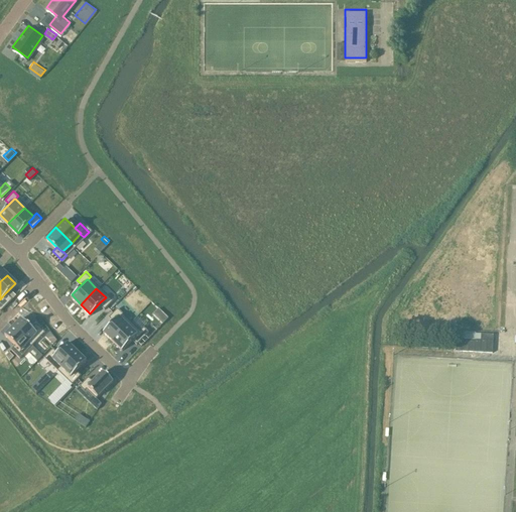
[(0,298),(0,305),(1,306),(10,298),(5,293),(0,299),(0,298)]
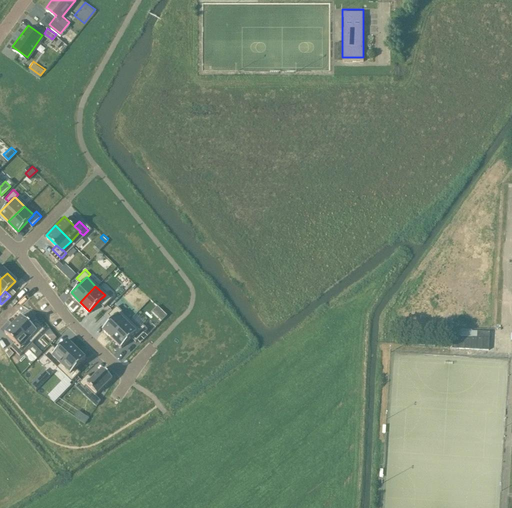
[(105,295),(99,300),(104,305),(113,296),(108,291),(104,294),(105,295)]
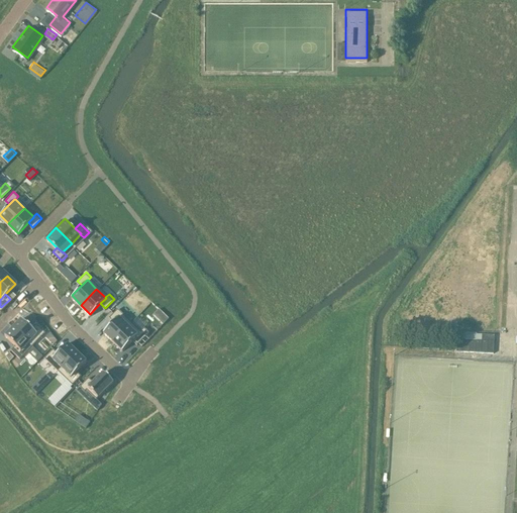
[(118,307),(109,315),(113,320),(119,314),(119,315),(123,311),(118,307)]
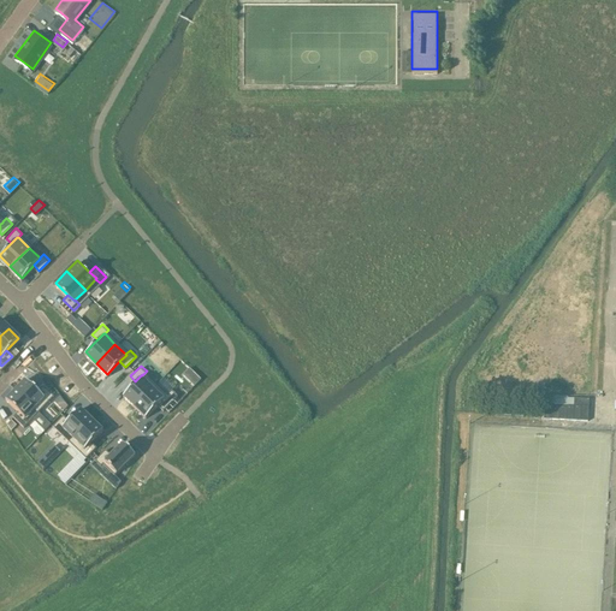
[(135,381),(123,393),(135,404),(153,385),(142,375),(142,374),(135,381)]
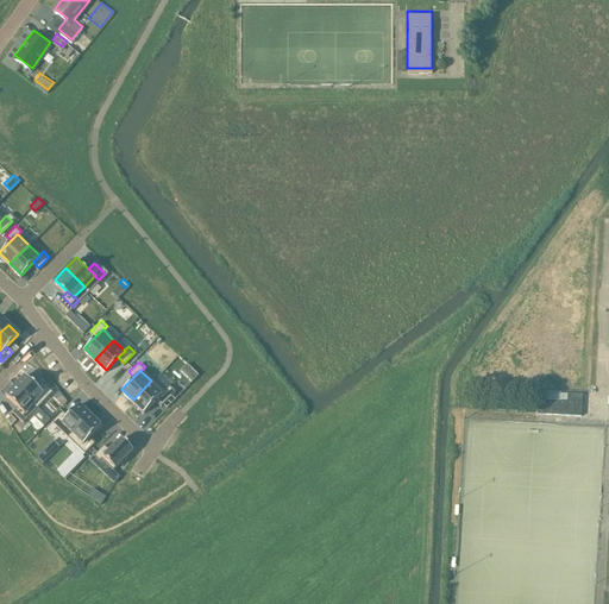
[(25,372),(16,382),(35,401),(44,391),(44,390),(38,384),(25,372)]
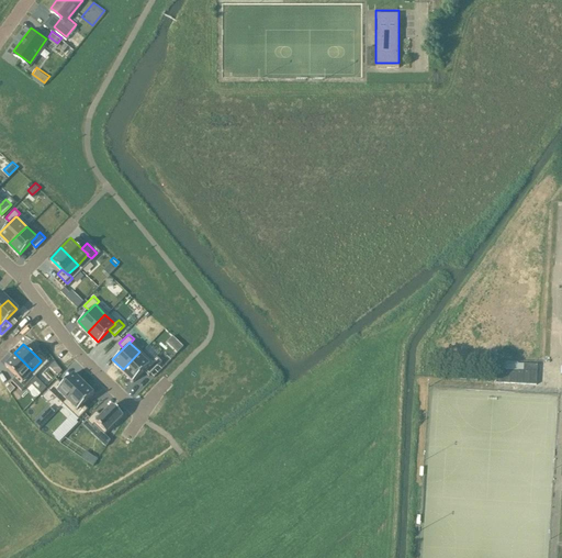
[(40,349),(35,355),(41,360),(41,361),(44,365),(49,359),(40,349)]
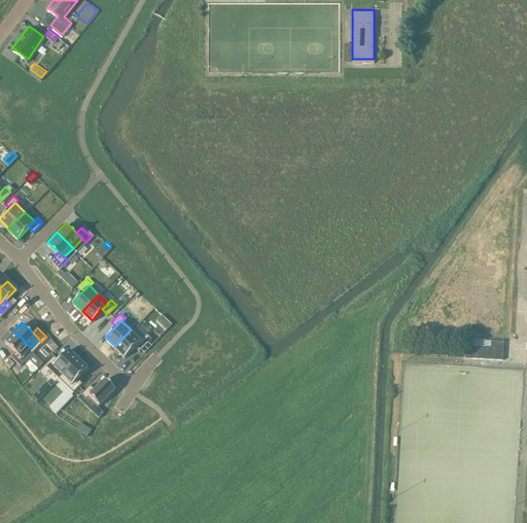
[(131,329),(115,346),(125,355),(135,345),(141,339),(140,339),(131,329)]
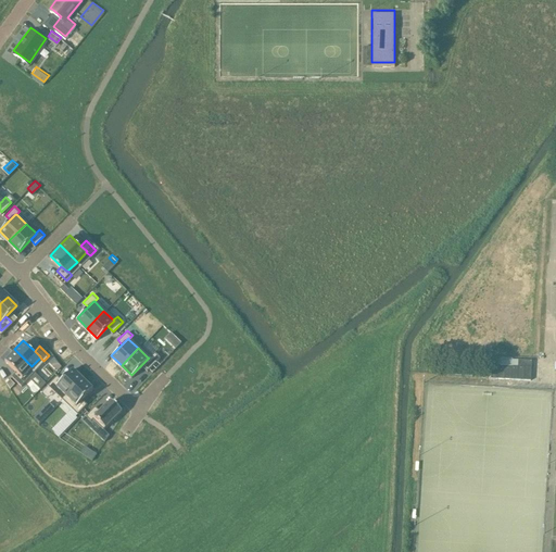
[(14,349),(5,359),(16,369),(23,375),(32,366),(14,349)]
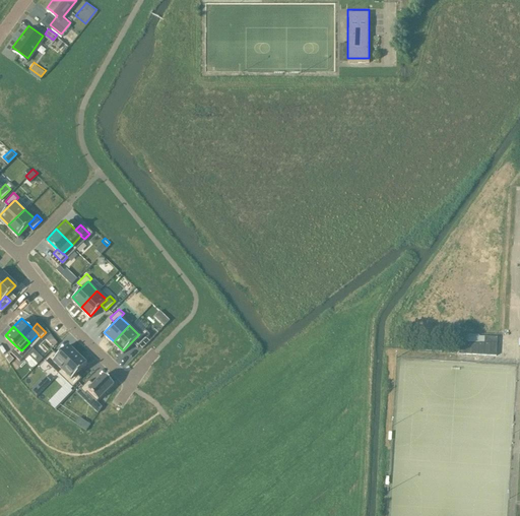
[(139,334),(133,340),(138,344),(146,335),(141,330),(138,334),(139,334)]
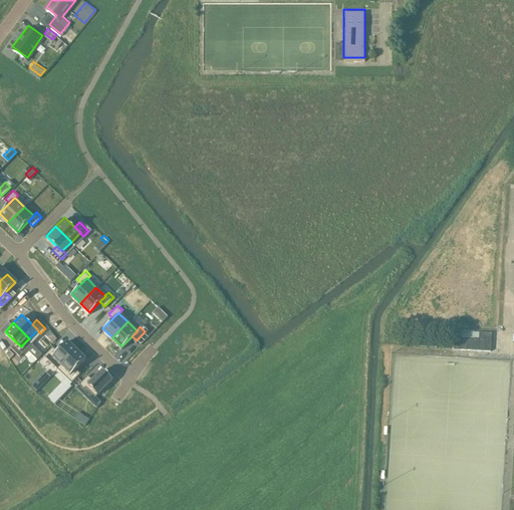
[(452,326),(451,333),(453,333),(454,333),(454,346),(491,348),(492,329),(479,328),(479,335),(473,334),(474,327),(452,326)]
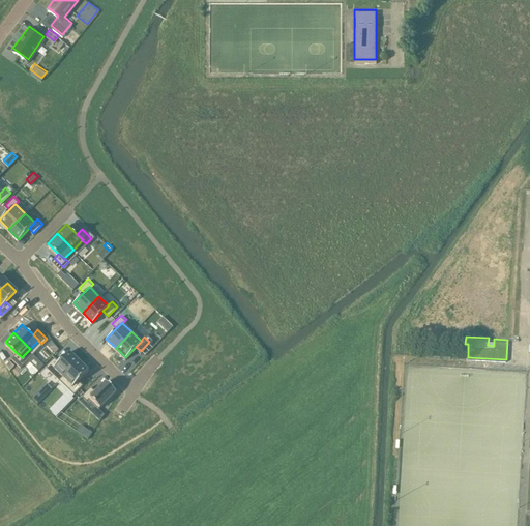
[(59,360),(54,366),(54,367),(63,375),(80,358),(69,349),(59,360)]
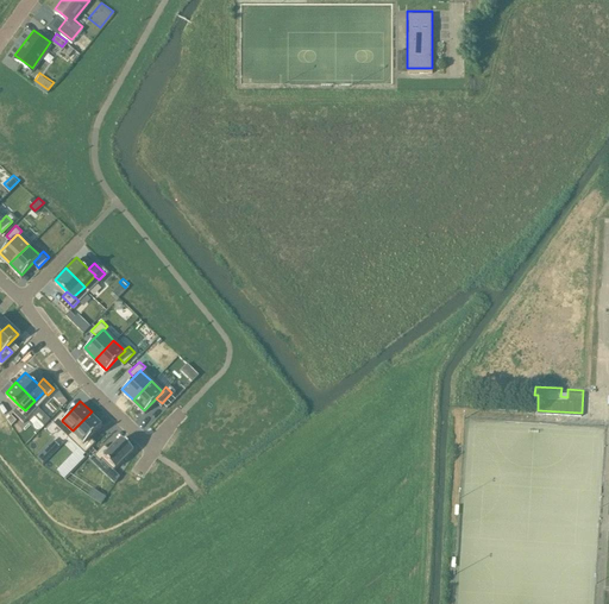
[(18,404),(13,409),(24,420),(30,414),(25,410),(18,404)]
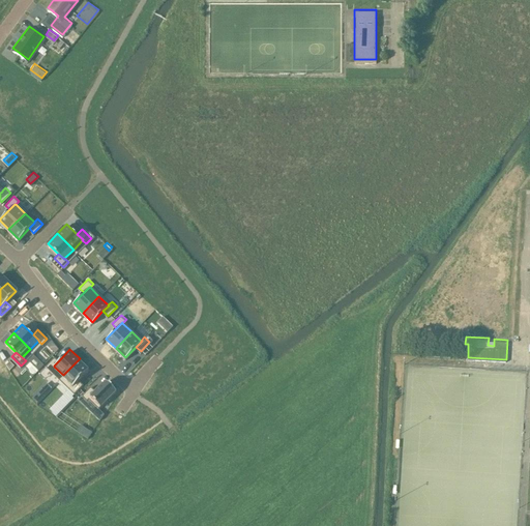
[(55,355),(46,364),(51,370),(54,367),(54,366),(59,360),(55,355)]
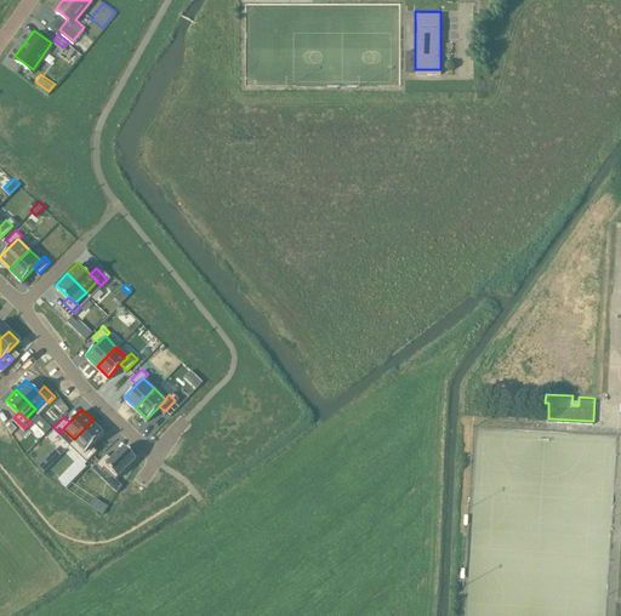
[(7,425),(11,431),(17,426),(11,420),(7,425)]
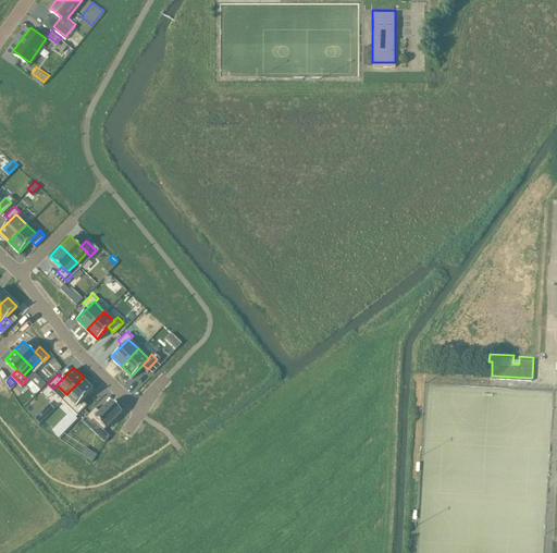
[(84,377),(66,394),(76,404),(77,404),(83,398),(94,386),(84,377)]
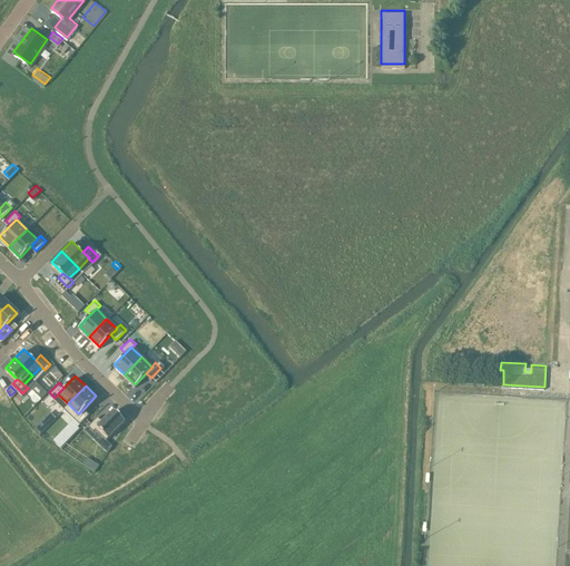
[(78,413),(75,417),(80,422),(89,412),(85,408),(79,413),(78,413)]
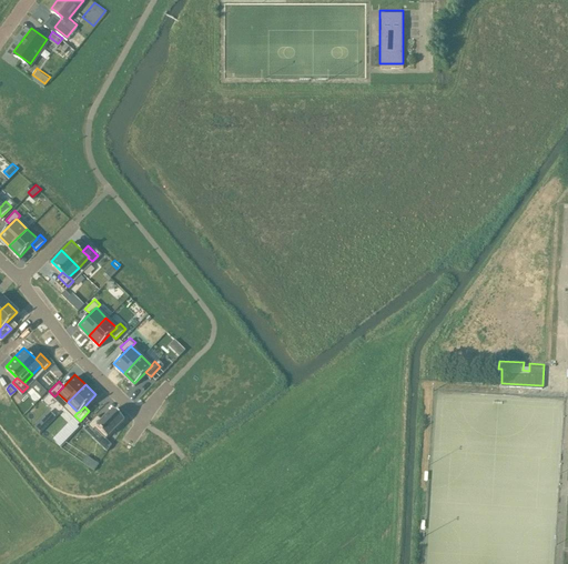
[(102,418),(97,423),(97,424),(108,434),(124,416),(113,406),(102,418)]
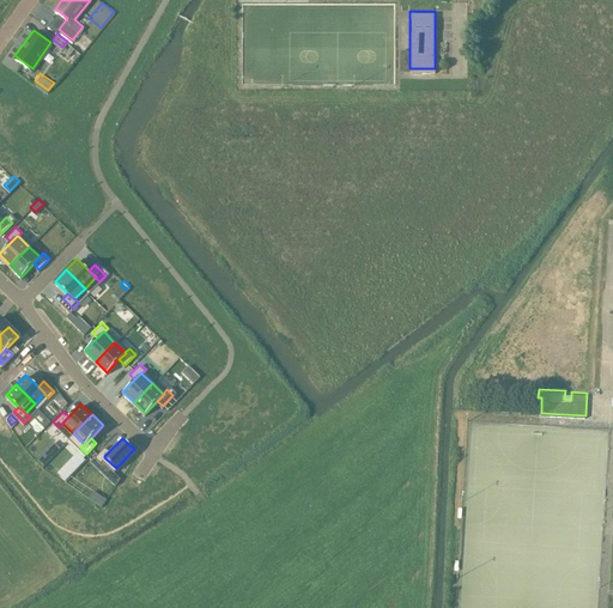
[(36,457),(43,463),(61,445),(54,439),(36,457)]
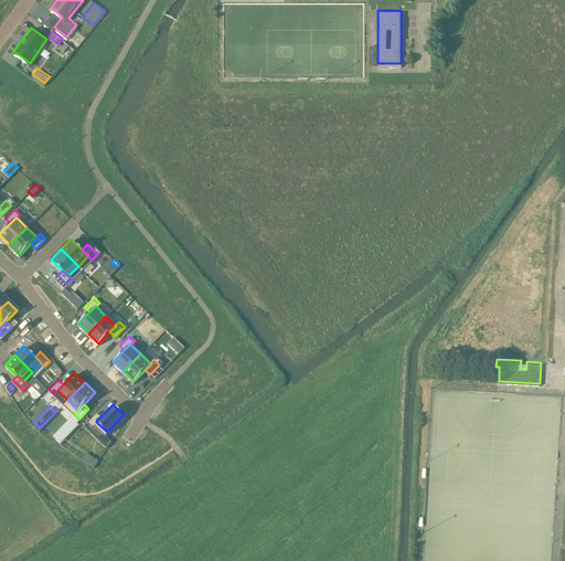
[(97,411),(87,421),(93,425),(96,422),(96,421),(102,415),(97,411)]
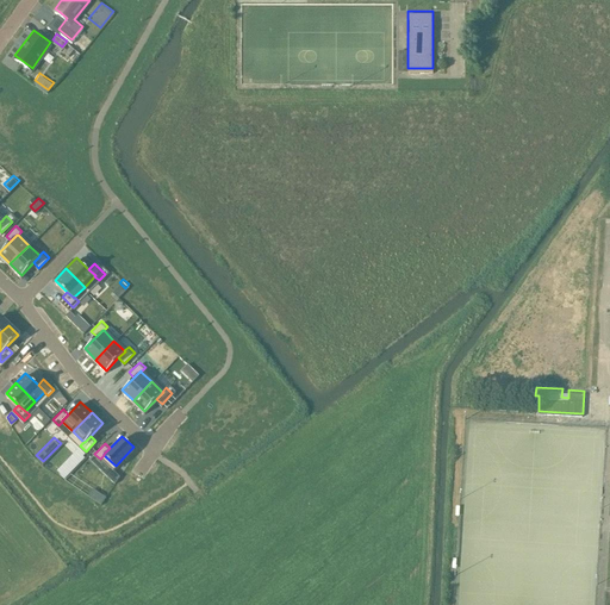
[(86,455),(83,454),(79,449),(58,469),(66,475),(86,455)]
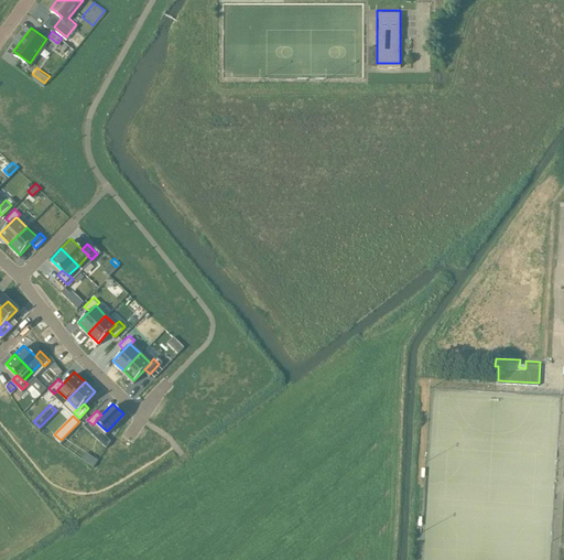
[(91,453),(87,460),(94,464),(98,458),(91,453)]
